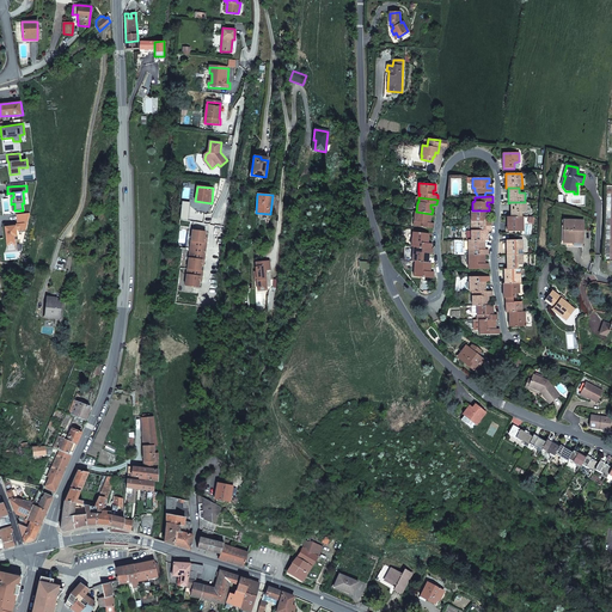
[(525,202),(510,202),(510,216),(521,216),(521,212),(527,212),(527,202),(525,202)]
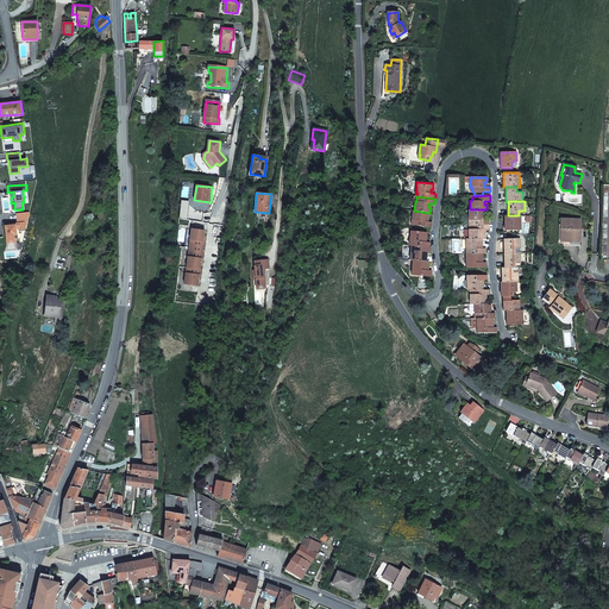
[(485,209),(470,209),(469,209),(469,219),(471,219),(471,224),(489,224),(489,219),(485,219),(483,219),(483,214),(485,214),(485,209)]
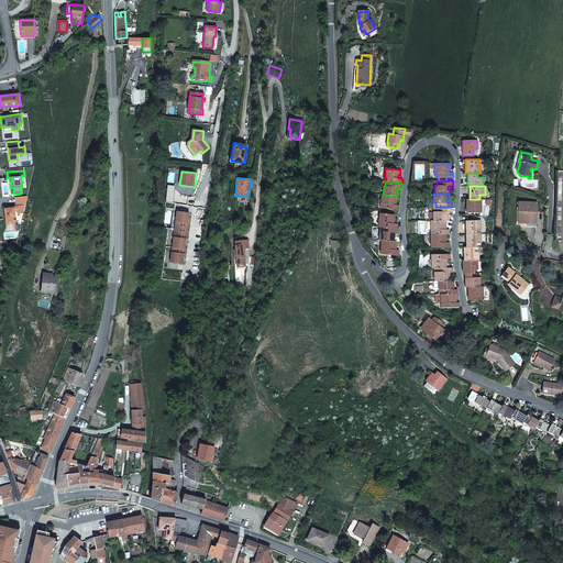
[(396,201),(397,197),(383,195),(382,195),(381,205),(382,205),(382,208),(398,210),(399,206),(396,205),(394,205),(394,201),(396,201)]
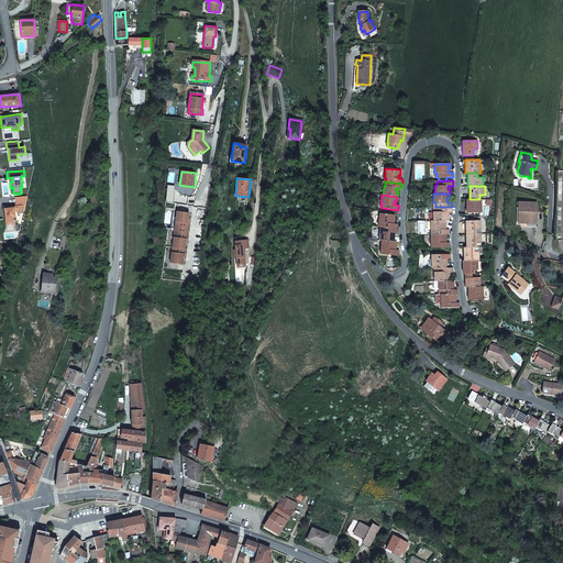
[(14,212),(24,211),(28,196),(15,197),(17,206),(13,207),(13,208),(4,209),(7,225),(13,224),(12,217),(14,217),(14,212)]
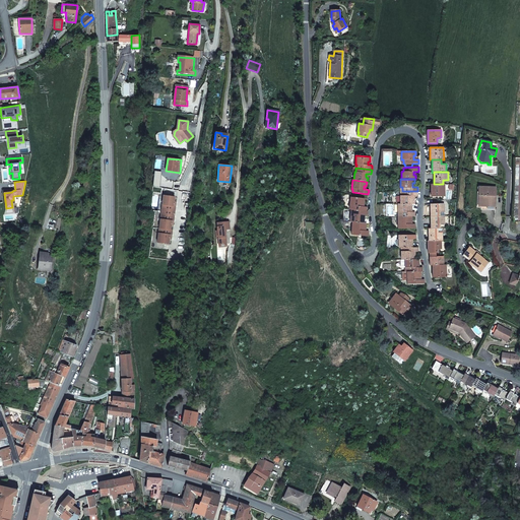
[(444,184),(443,184),(434,184),(431,185),(432,197),(445,196),(444,184)]
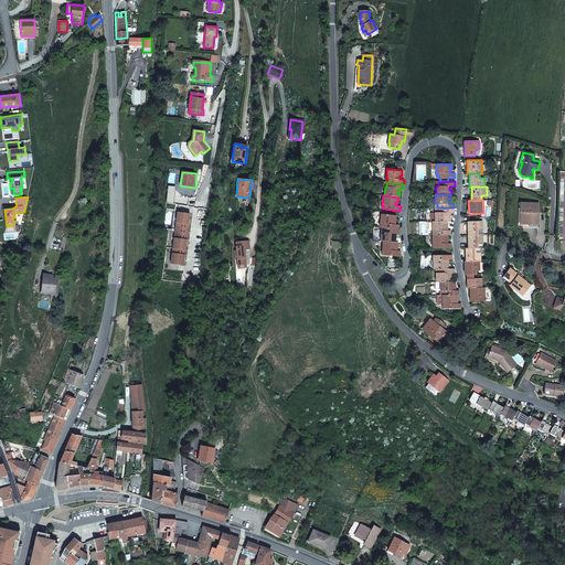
[(539,203),(520,203),(520,212),(523,212),(523,224),(537,225),(537,217),(536,217),(536,213),(539,213),(539,203)]
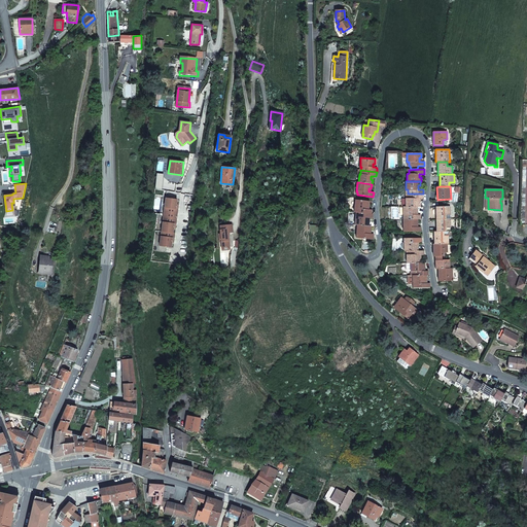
[(423,198),(423,194),(408,194),(408,198),(406,198),(406,207),(417,207),(420,207),(420,202),(418,202),(418,199),(420,199),(423,198)]
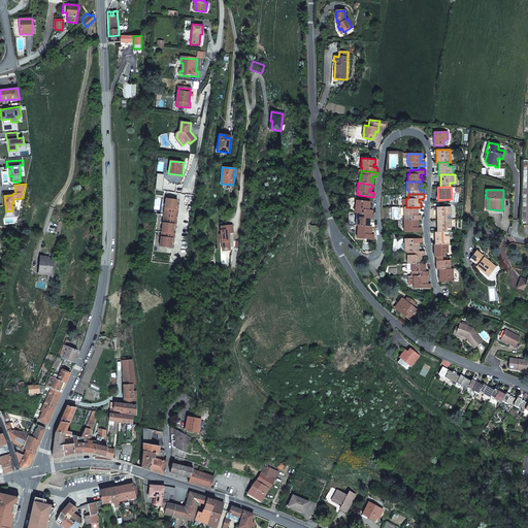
[(165,199),(164,212),(177,215),(177,209),(175,209),(176,205),(177,200),(165,199)]
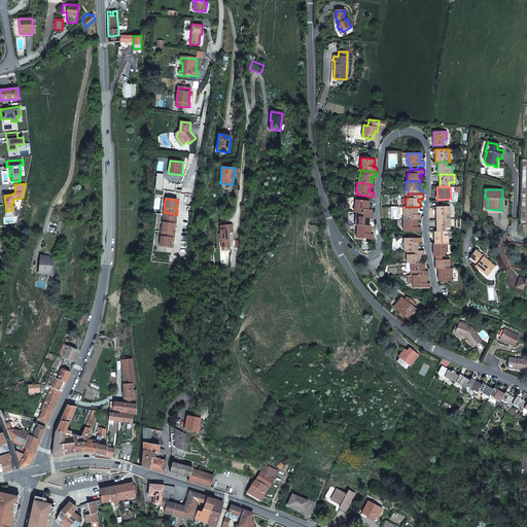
[(366,205),(369,206),(369,201),(355,200),(354,209),(356,209),(355,212),(356,212),(357,212),(371,214),(372,210),(369,209),(366,209),(366,205)]
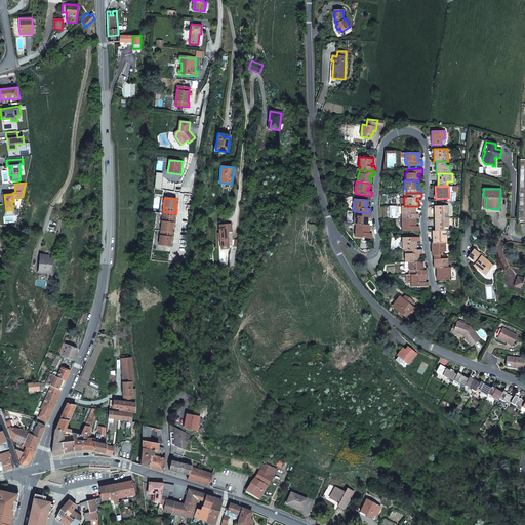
[(435,206),(435,218),(444,218),(444,214),(448,214),(448,205),(435,206)]
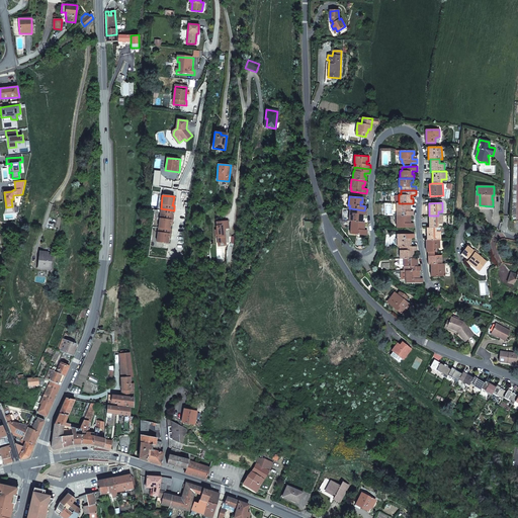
[(410,207),(410,203),(399,203),(397,203),(397,211),(398,211),(398,216),(410,216),(413,216),(413,211),(410,211),(408,211),(408,207),(410,207)]
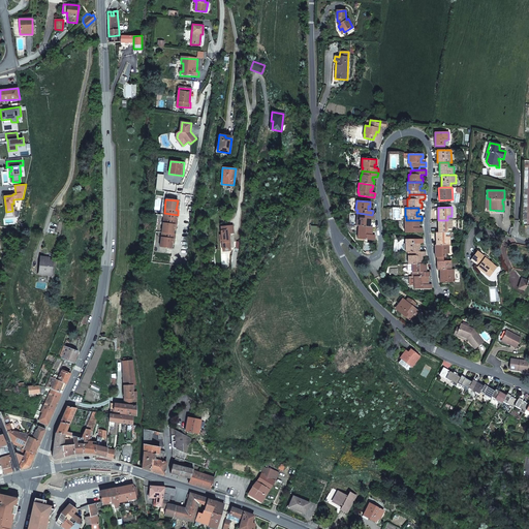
[(164,213),(161,232),(173,235),(174,229),(174,225),(176,225),(178,215),(164,213)]
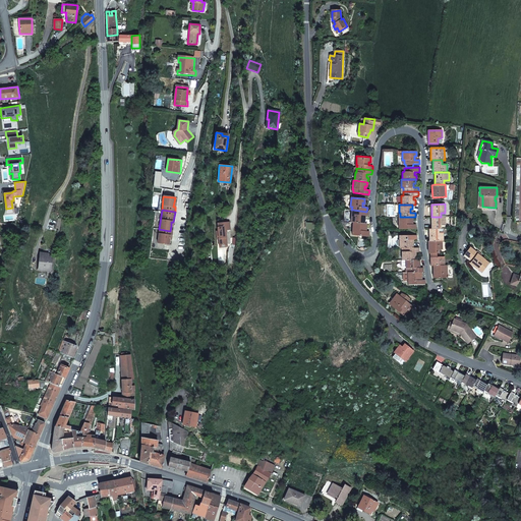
[(368,212),(366,212),(353,210),(353,215),(351,215),(351,222),(353,223),(364,224),(364,219),(363,219),(363,215),(365,215),(368,216),(368,212)]
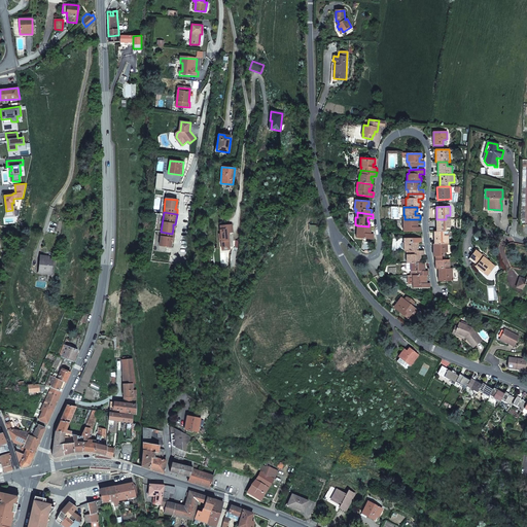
[(417,223),(417,219),(405,219),(403,219),(403,227),(405,227),(405,232),(420,232),(420,227),(417,227),(416,226),(415,223),(417,223)]
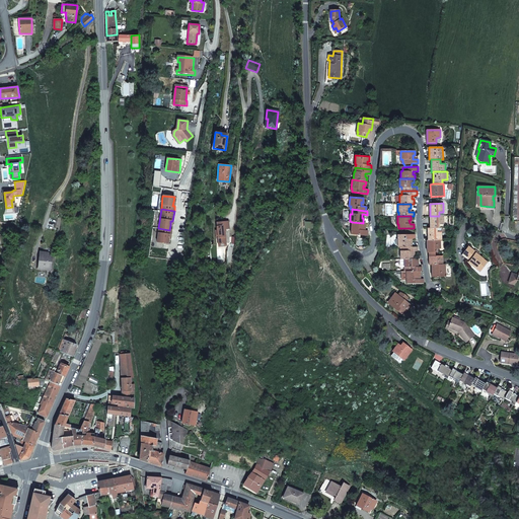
[(439,216),(430,216),(430,228),(437,228),(439,228),(439,224),(443,224),(443,216),(439,216)]
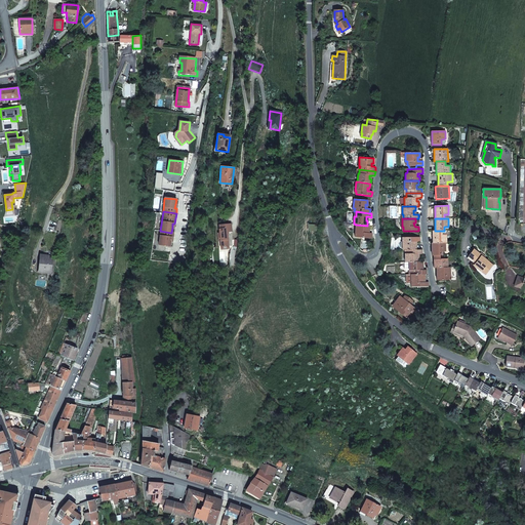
[(231,221),(219,221),(219,226),(219,230),(217,231),(218,239),(220,239),(220,241),(228,240),(227,229),(232,229),(231,221)]
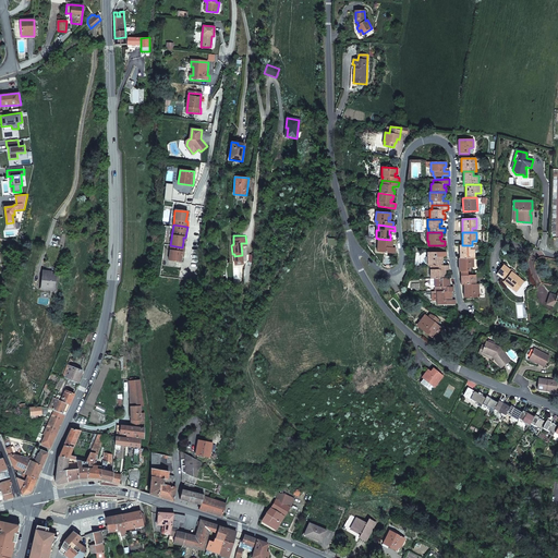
[(392,240),(390,240),(378,239),(377,247),(378,247),(378,252),(395,253),(395,247),(392,247),(390,247),(390,243),(392,243),(392,240)]
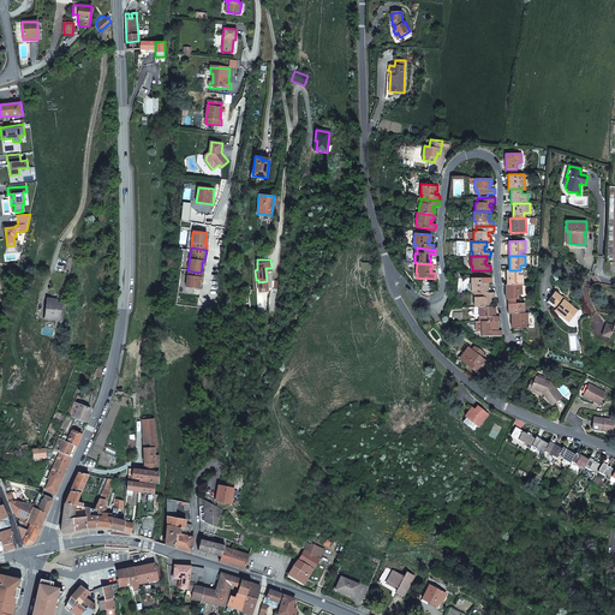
[(187,270),(185,287),(198,290),(199,284),(201,279),(202,279),(203,273),(201,273),(187,270)]
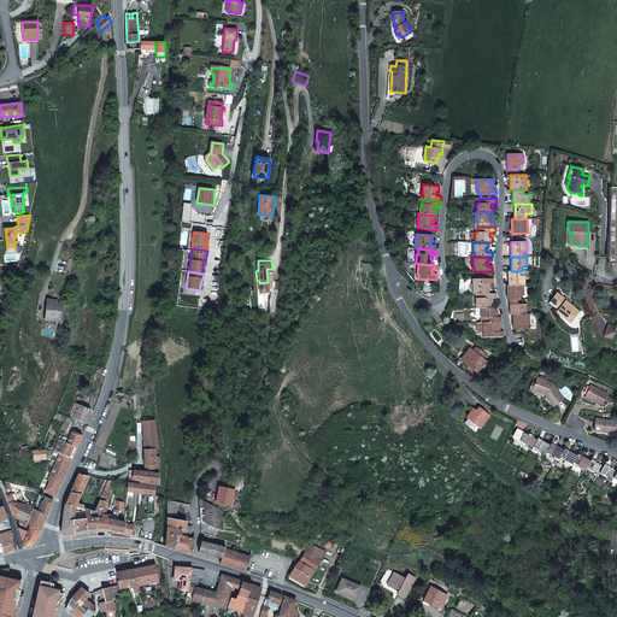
[(519,275),(519,271),(511,271),(509,271),(509,286),(523,286),(524,286),(524,275),(519,275)]
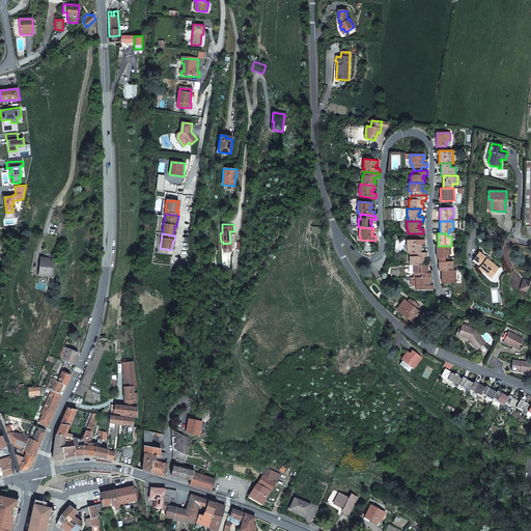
[(419,245),(421,245),(424,245),(424,240),(409,240),(409,244),(407,244),(408,253),(409,253),(411,253),(421,253),(421,248),(419,248),(419,245)]
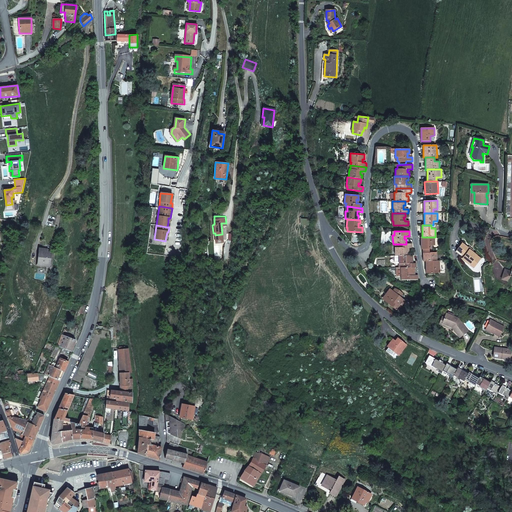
[(434,237),(422,237),(421,237),(421,249),(423,249),(429,249),(432,249),(432,245),(434,245),(434,237)]
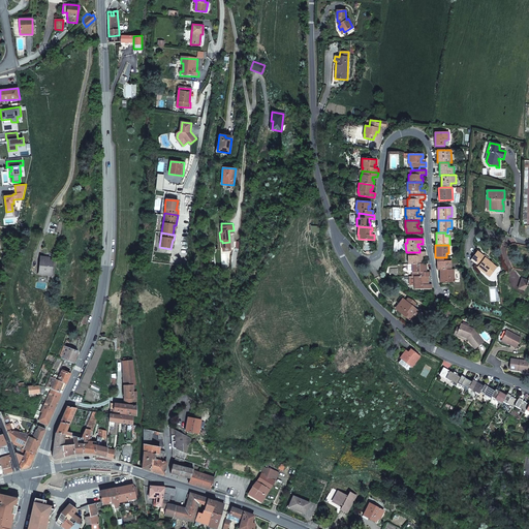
[(426,251),(419,252),(409,252),(409,256),(407,256),(408,265),(411,265),(423,263),(422,259),(419,259),(419,255),(422,255),(426,255),(426,251)]
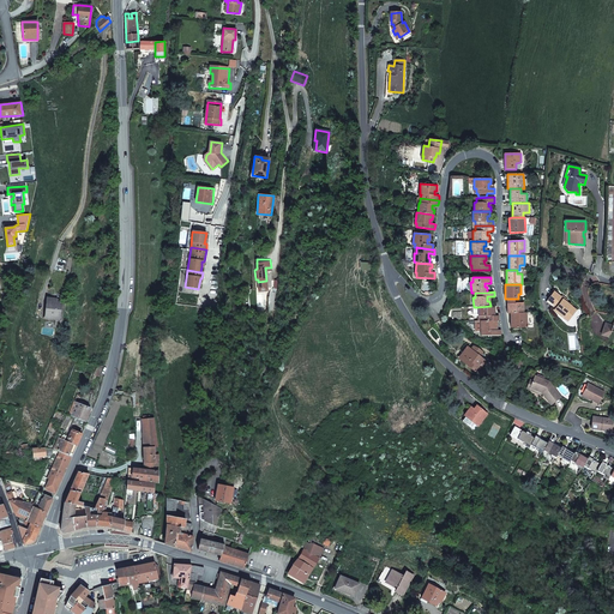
[(561,298),(554,292),(547,300),(557,307),(560,311),(560,313),(564,315),(563,317),(567,321),(577,309),(566,302),(561,299),(561,298)]
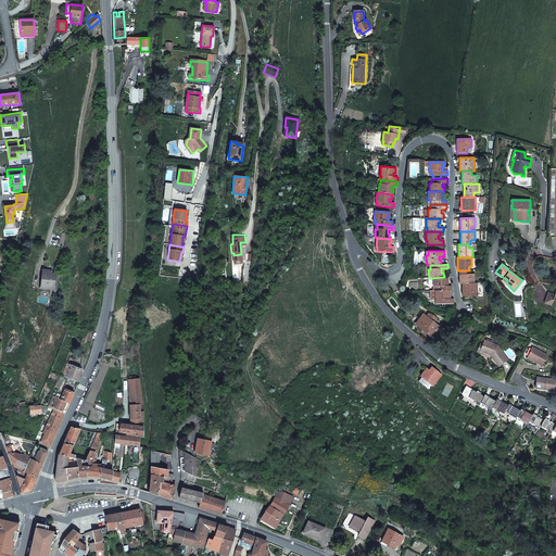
[(43,269),(41,288),(52,290),(53,279),(54,280),(55,274),(51,274),(51,270),(43,269)]
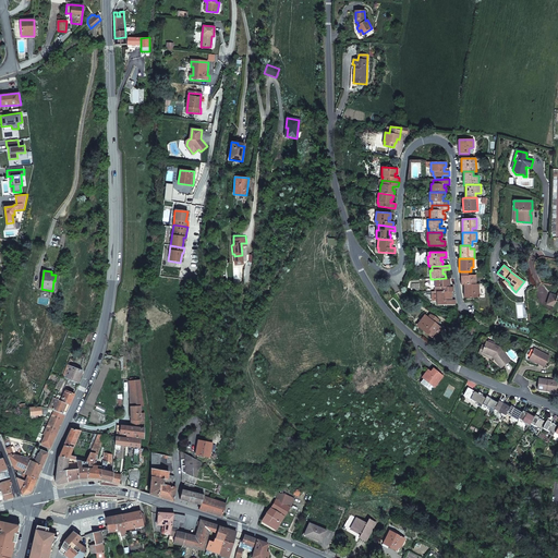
[(468,275),(468,271),(461,271),(461,284),(464,284),(476,284),(475,275),(468,275)]
